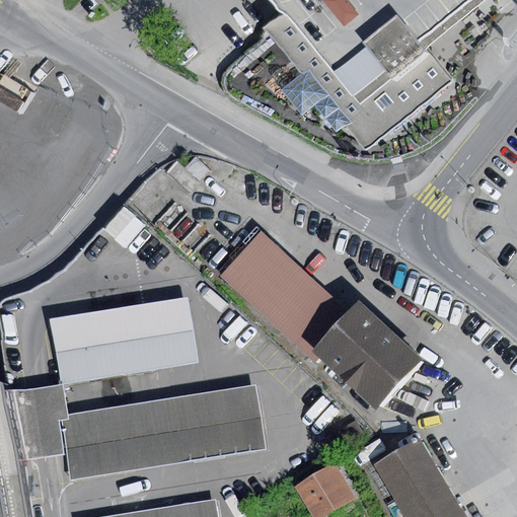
[(364,140),(442,77),(415,39),(437,21),(448,12),(463,0),(272,0),(278,6),(281,12),(263,27),(300,72),(305,68),(347,120),(364,140)]
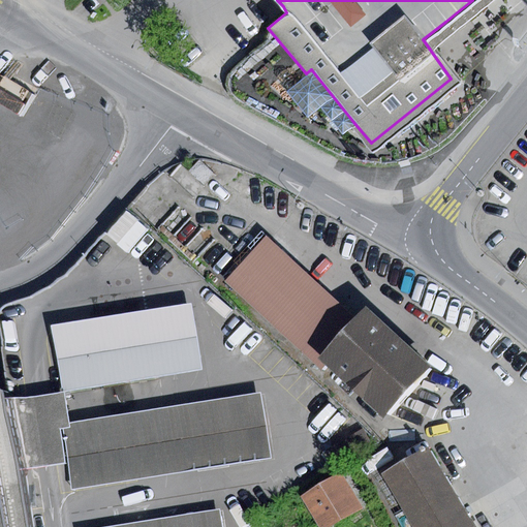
[(353,122),(311,69),(306,73),(285,90),(307,117),(319,106),(340,133),(353,122)]
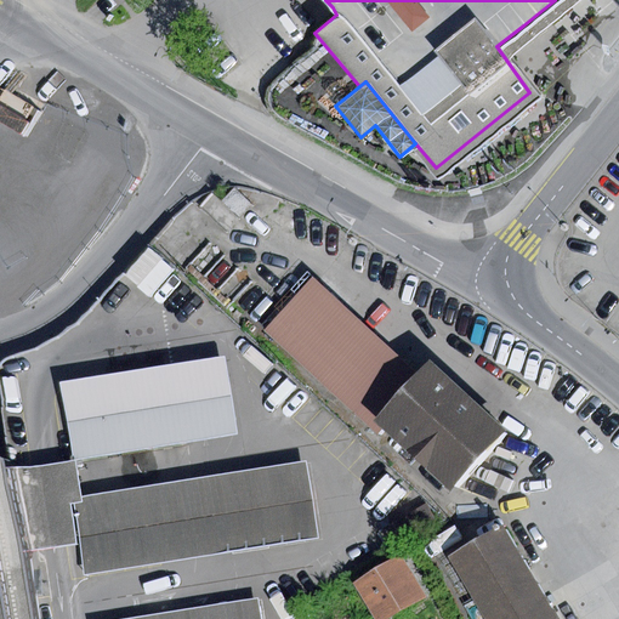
[(107,160),(120,136),(97,124),(84,148),(107,160)]
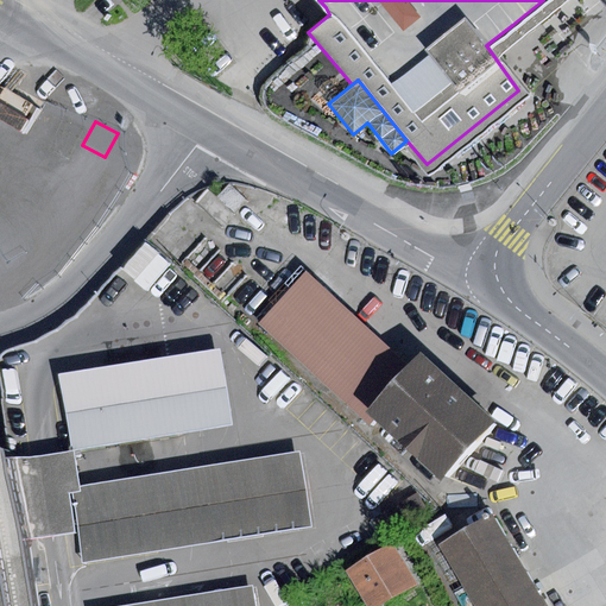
[(48,259),(86,218),(37,174),(0,216),(48,259)]
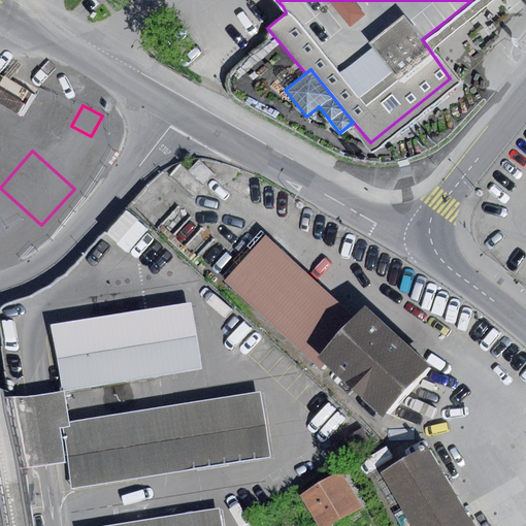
[(128,249),(146,228),(129,212),(110,233),(128,249)]
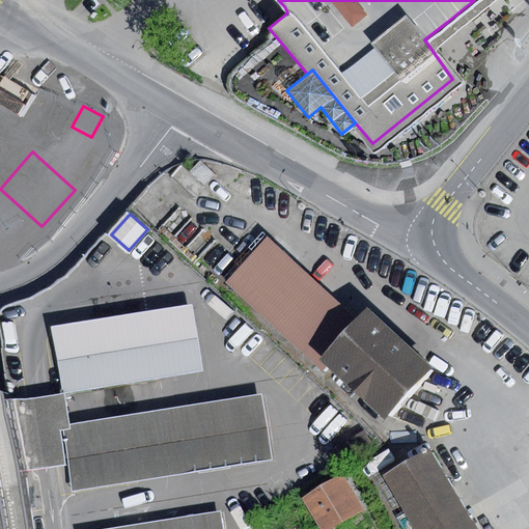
[(266,234),(224,279),(313,363),(319,357),(355,318),(266,234)]
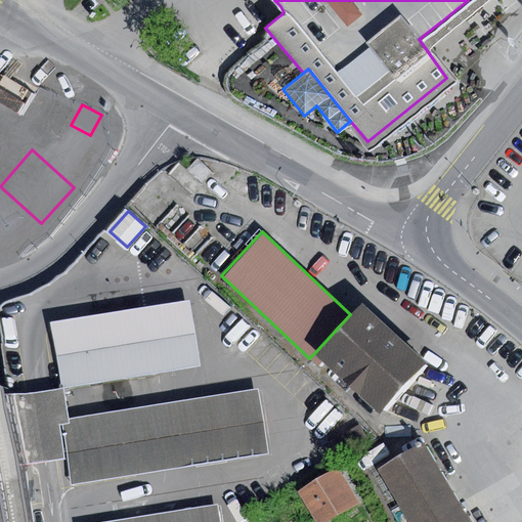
[(186,300),(50,321),(59,385),(196,363),(186,300)]
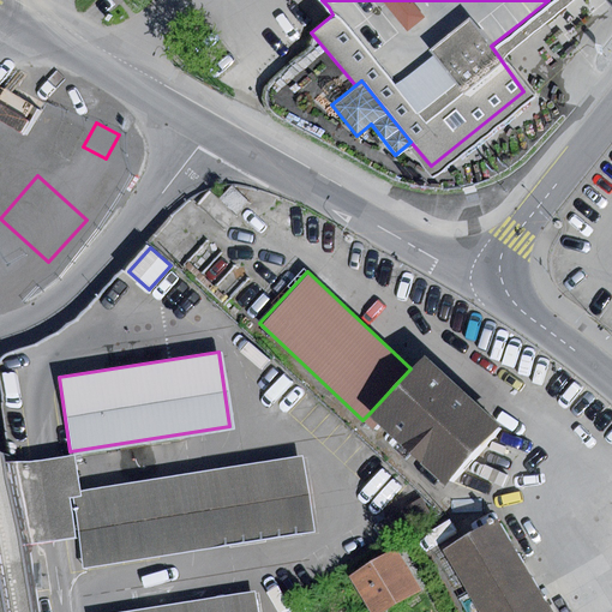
[(411,369),(370,413),(445,483),(498,426),(424,357),(411,369)]
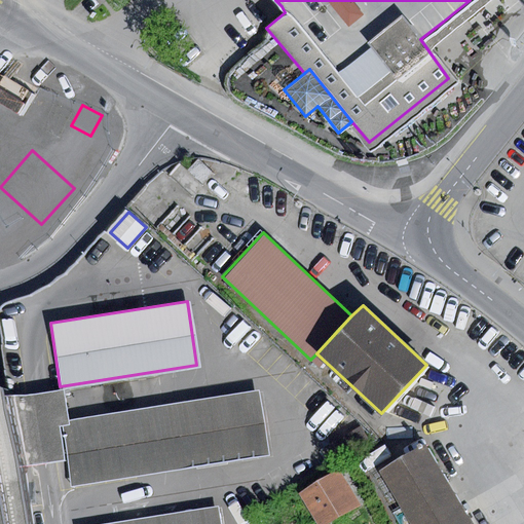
[(0,523),(25,523),(14,465),(2,397),(1,390),(0,388),(0,523)]
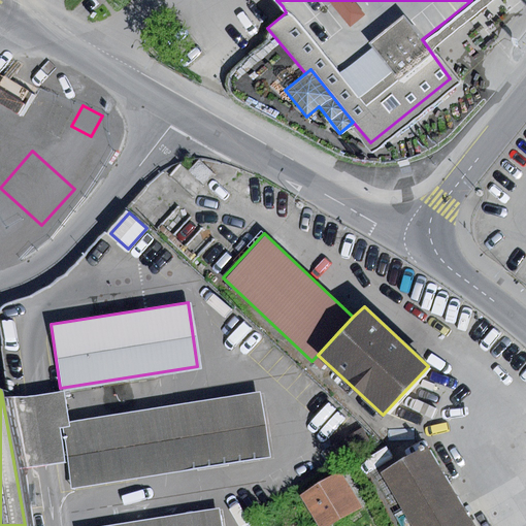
[(2,398),(14,467),(63,461),(57,421),(67,420),(63,390),(2,398)]
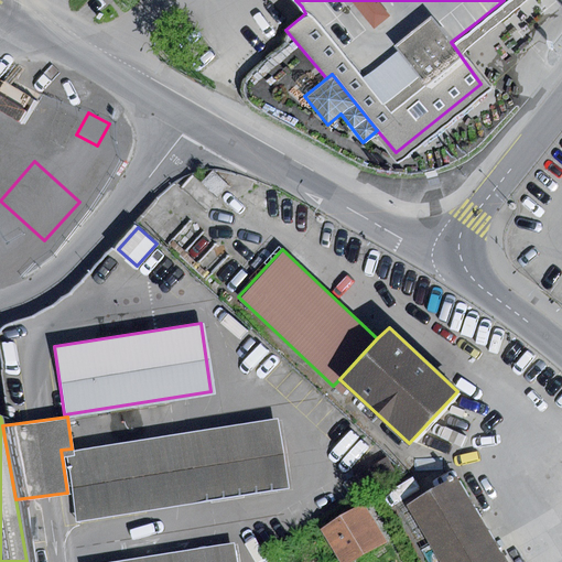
[(272,418),(66,452),(77,520),(283,486),(272,418)]
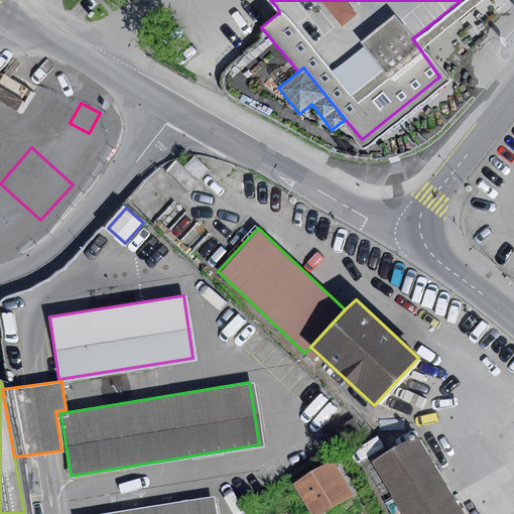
[(464,513),(416,434),(373,461),(405,513),(464,513)]
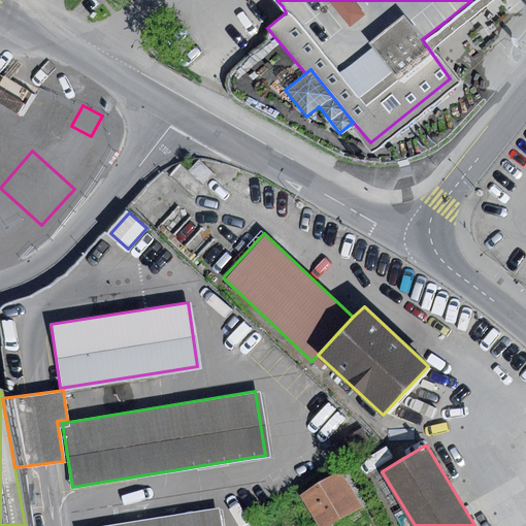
[(337,469),(297,493),(317,525),(324,525),(359,505),(337,469)]
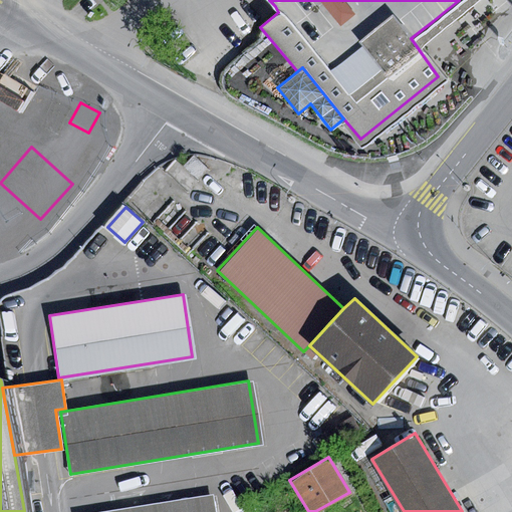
[(215,511),(212,492),(94,511),(215,511)]
